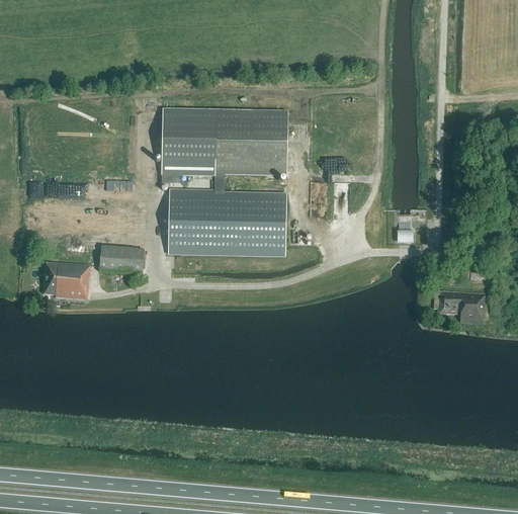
[(181,173),(214,174),(214,192),(168,191),(168,242),(177,242),(245,243),(246,192),(224,192),(225,172),(286,173),(287,109),(167,106),(164,106),(162,180),(181,181),(181,173)]
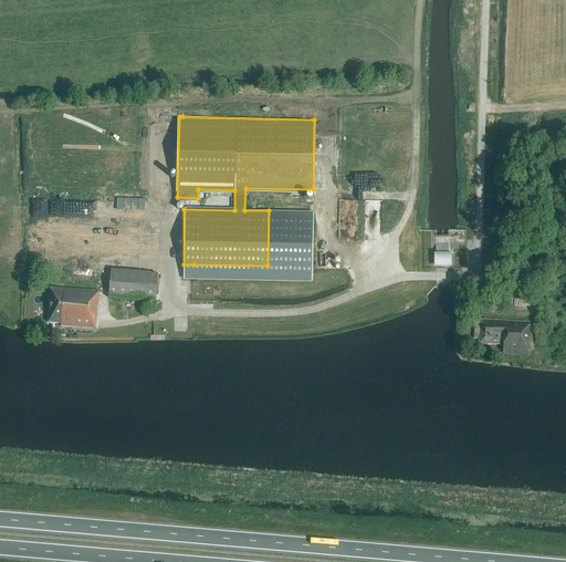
[(98,209),(97,198),(81,199),(83,211),(98,209)]
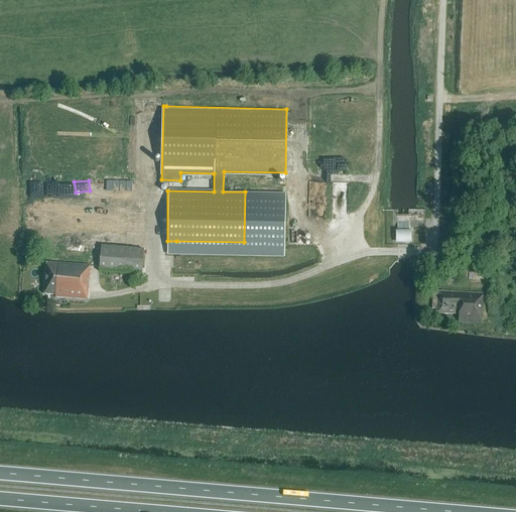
[(397,229),(396,229),(396,237),(410,237),(410,229),(409,229),(397,229)]
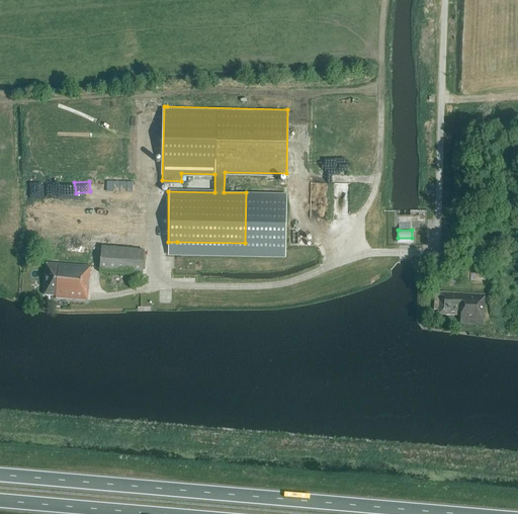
[(146,248),(102,244),(100,268),(144,271),(146,248)]
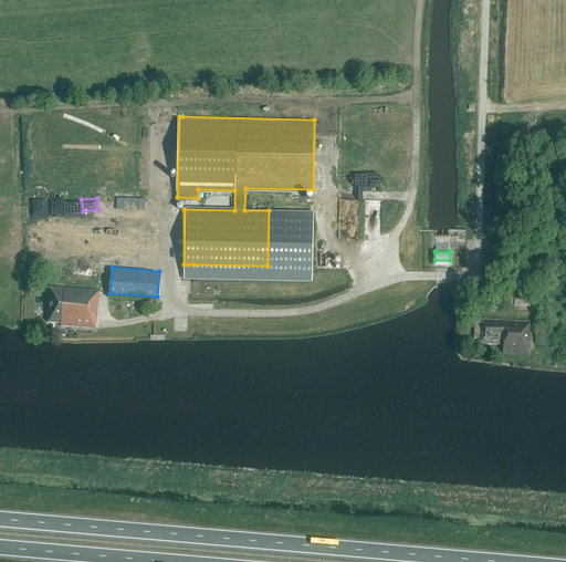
[(100,288),(51,284),(49,319),(61,320),(61,322),(93,325),(94,315),(97,315),(100,288)]
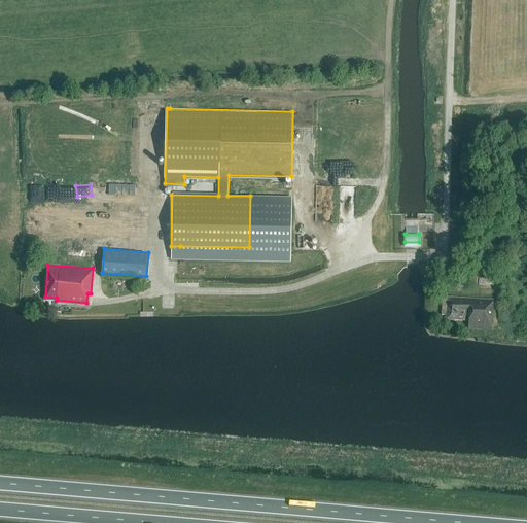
[(493,295),(442,293),(441,312),(446,312),(446,315),(468,317),(468,324),(491,325),(493,295)]
